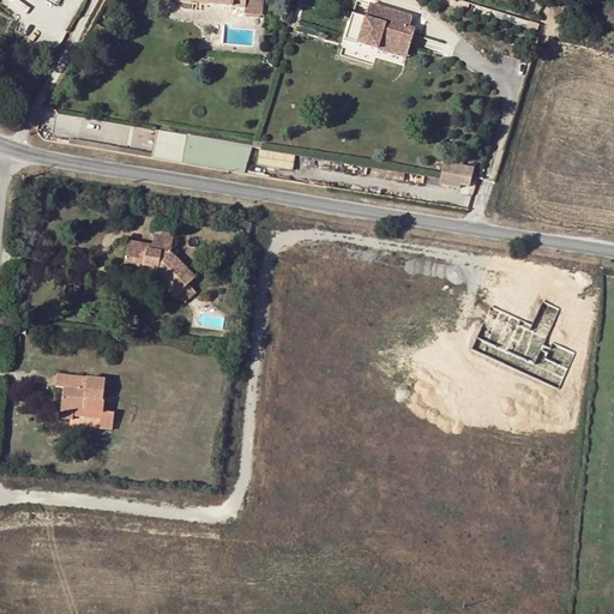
[(209,0),(209,4),(227,6),(226,16),(260,19),(262,0),(209,0)]
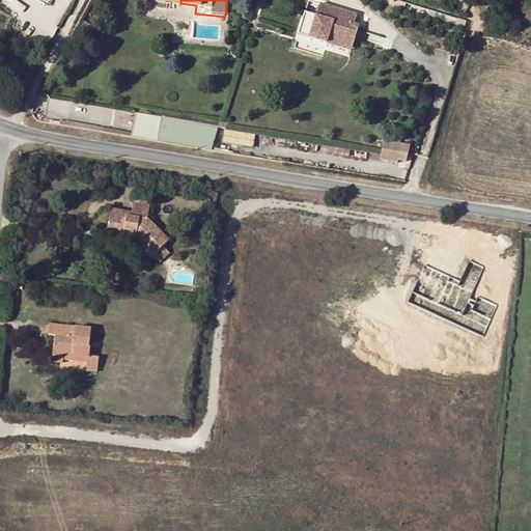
[(354,24),(357,15),(319,3),(315,17),(304,12),(298,35),(327,44),(329,36),(354,44),(359,25),(354,24)]
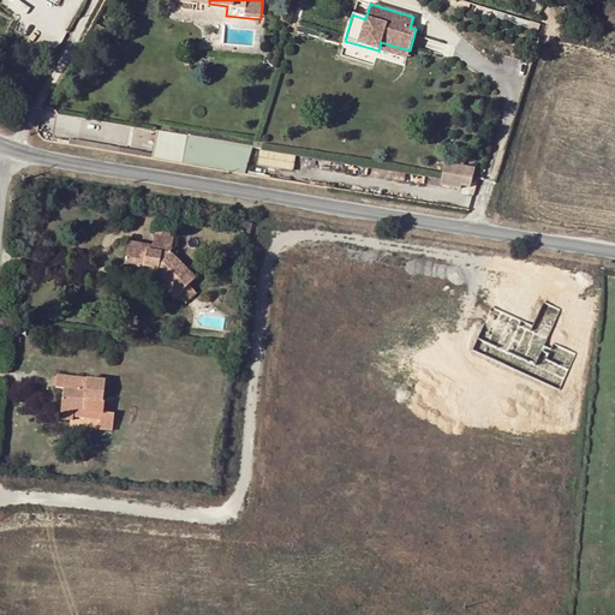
[(378,51),(345,41),(342,48),(376,58),(378,51)]
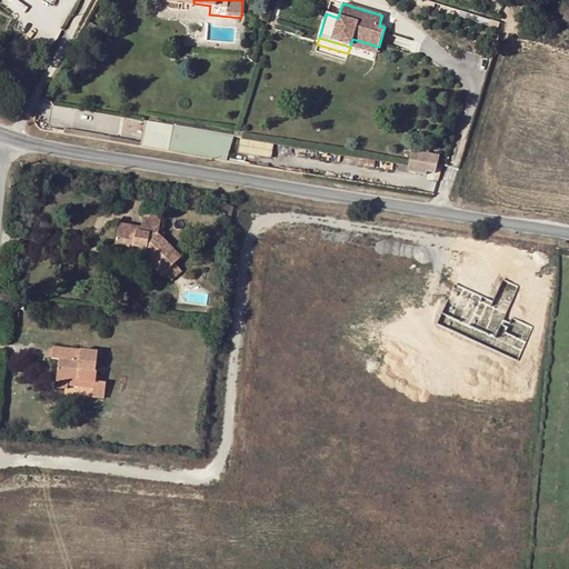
[(350,47),(377,55),(379,47),(352,39),(350,47)]
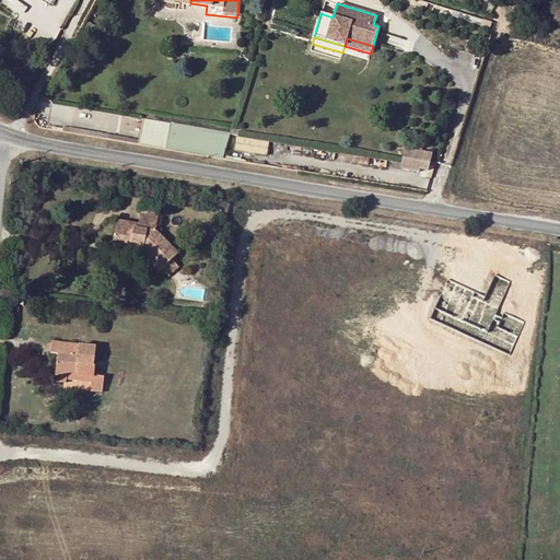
[(432,155),(423,152),(420,163),(430,166),(432,155)]
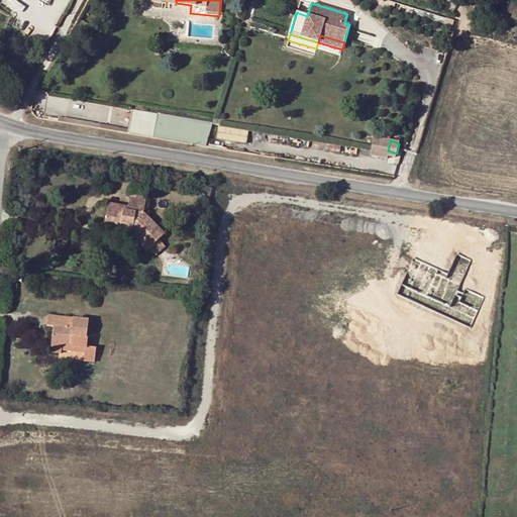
[(103,230),(119,233),(119,230),(133,233),(148,249),(149,248),(159,240),(164,235),(142,213),(145,198),(129,195),(127,208),(108,204),(103,230)]
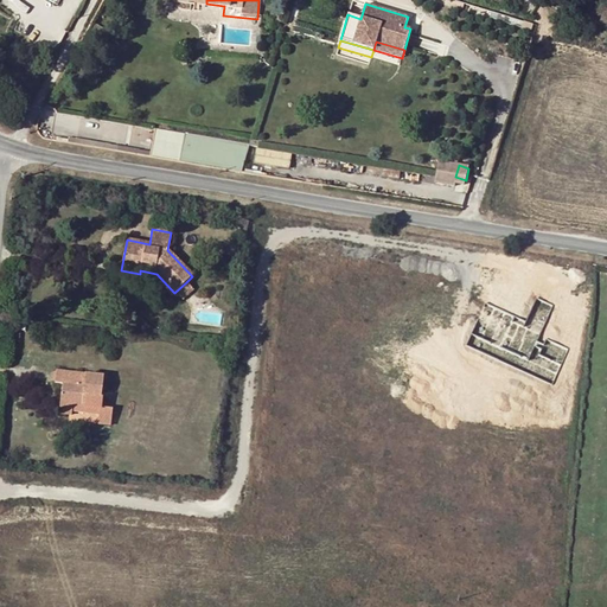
[(140,270),(140,274),(153,276),(171,295),(174,293),(157,274),(140,270)]
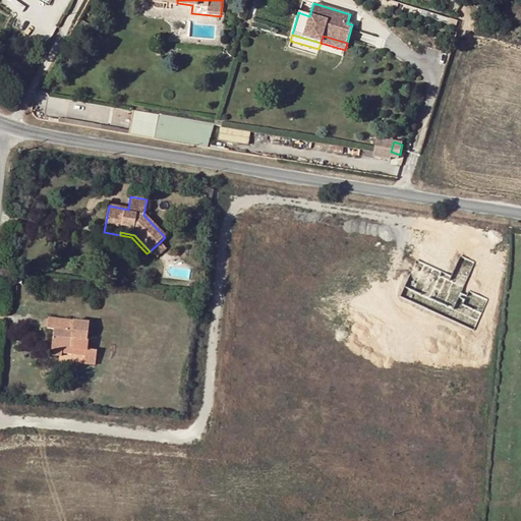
[(166,248),(160,242),(151,250),(157,257),(166,248)]
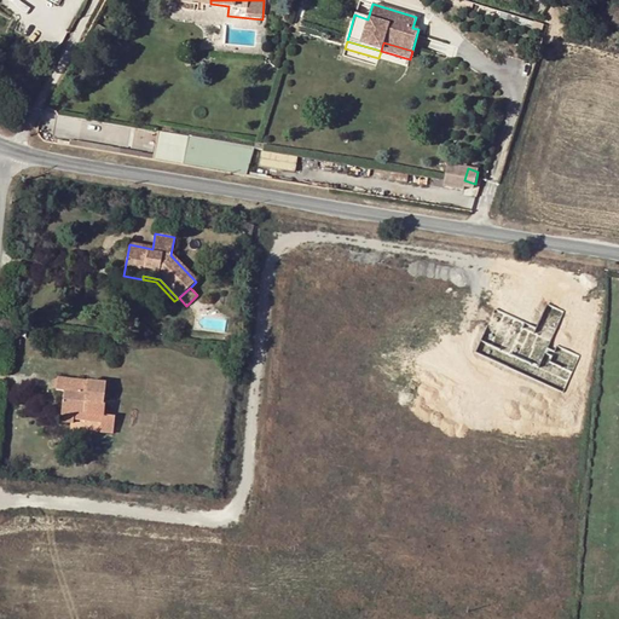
[(73,412),(103,417),(103,416),(104,406),(103,405),(105,385),(57,379),(56,391),(63,392),(59,422),(71,423),(71,420),(73,412)]
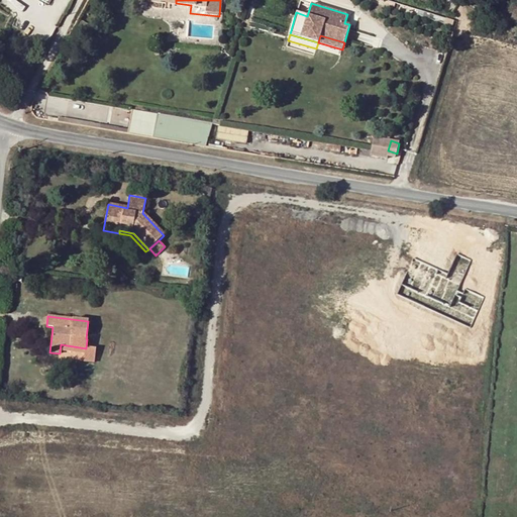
[(61,344),(60,350),(85,353),(86,348),(61,344)]
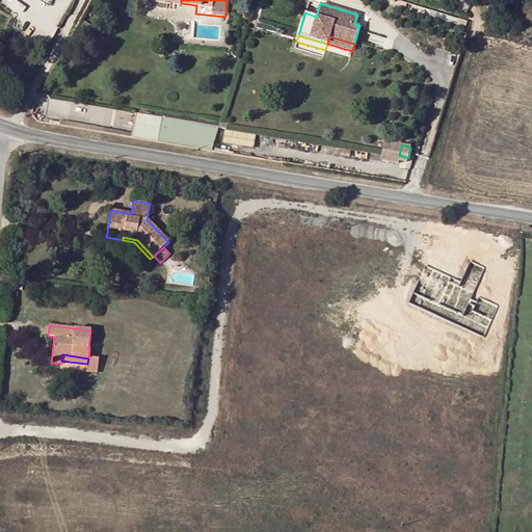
[(87,364),(86,373),(98,374),(99,358),(88,357),(88,358),(87,364)]
